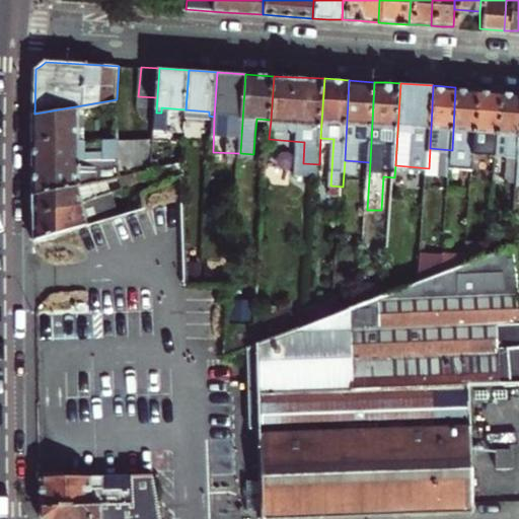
[(474,166),(475,153),(479,89),(468,88),(455,87),(452,150),(451,164),(474,166)]
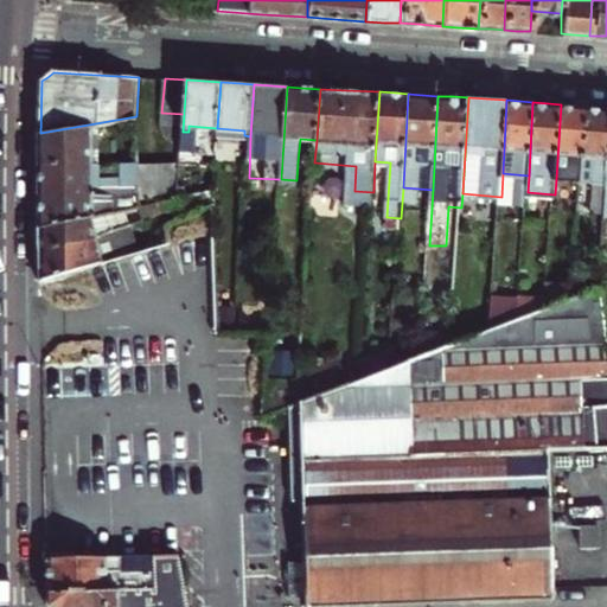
[(582,180),(587,106),(574,106),(561,104),(556,179),(582,180)]
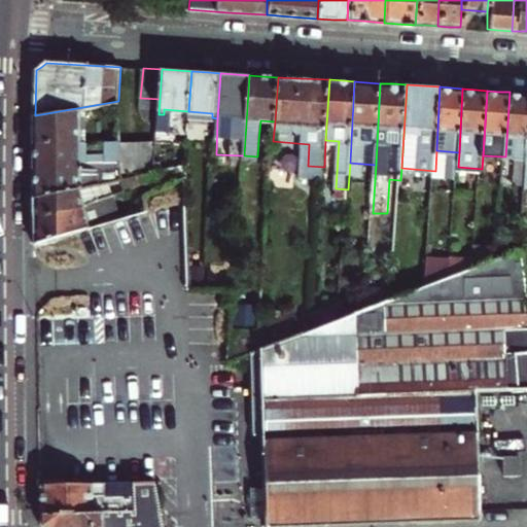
[(526,93),(519,93),(510,92),(505,156),(505,166),(517,167),(516,185),(526,186),(526,173),(526,93)]
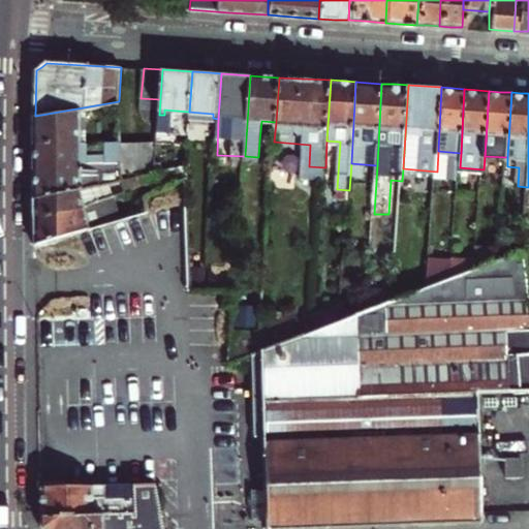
[(35,142),(81,142),(81,123),(121,123),(119,101),(35,116),(35,128),(35,142)]
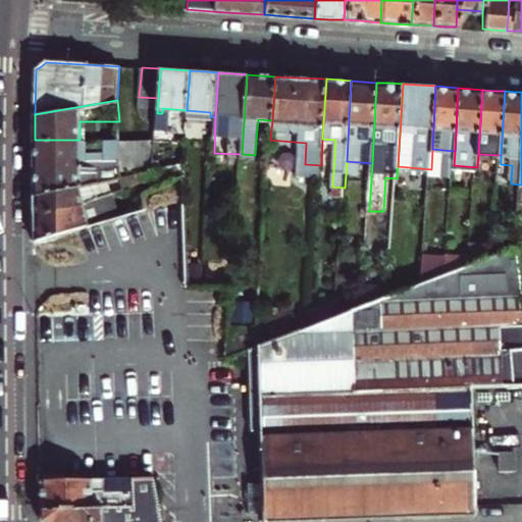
[(256,139),(270,140),(272,120),(258,119),(256,139)]
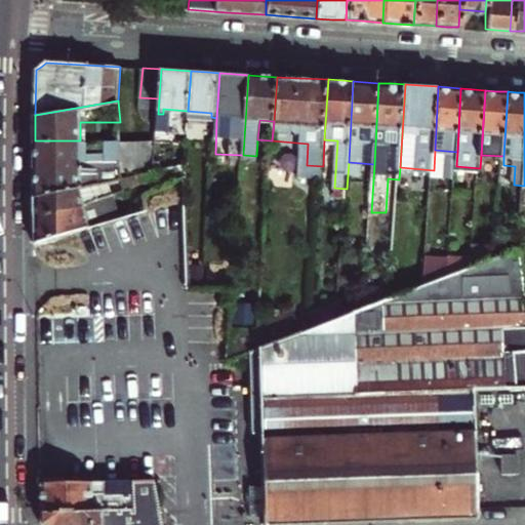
[(130,174),(154,170),(156,136),(120,135),(121,140),(121,151),(122,157),(122,165),(123,176),(130,174)]
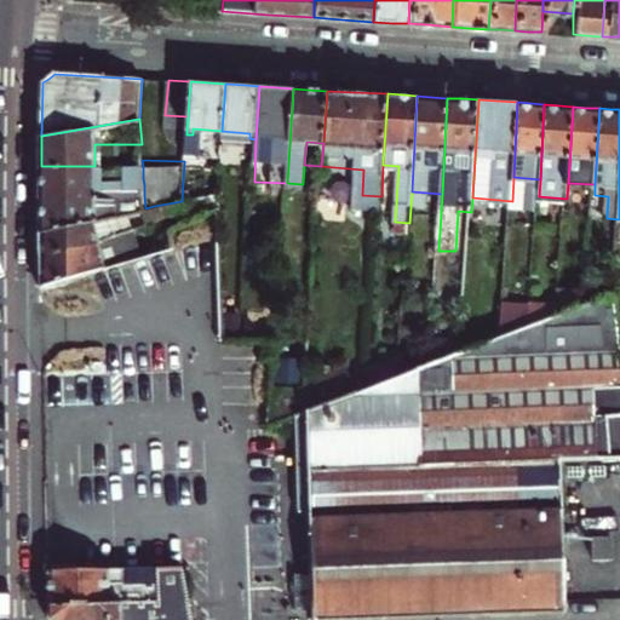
[(41,183),(40,197),(116,196),(128,196),(128,187),(144,185),(143,178),(93,178),(95,166),(41,166),(41,183)]
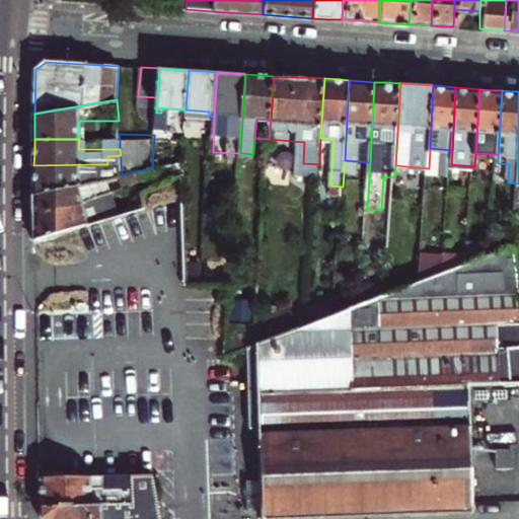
[(107,156),(107,164),(121,163),(121,155),(107,156)]
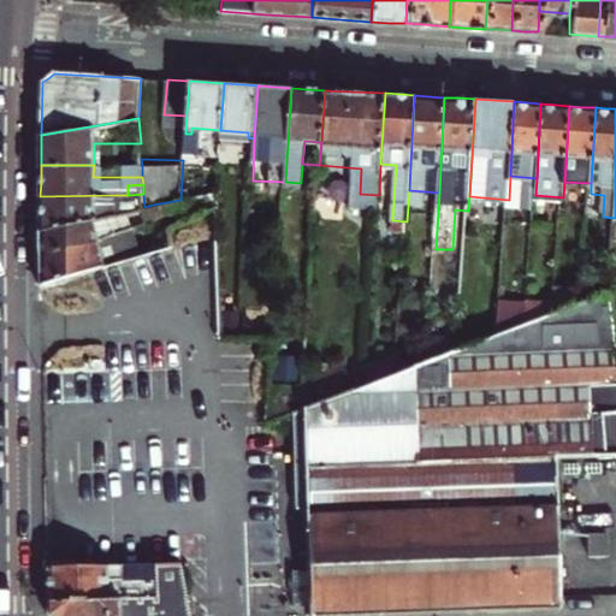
[(40,230),(117,213),(116,195),(40,196),(40,211),(40,230)]
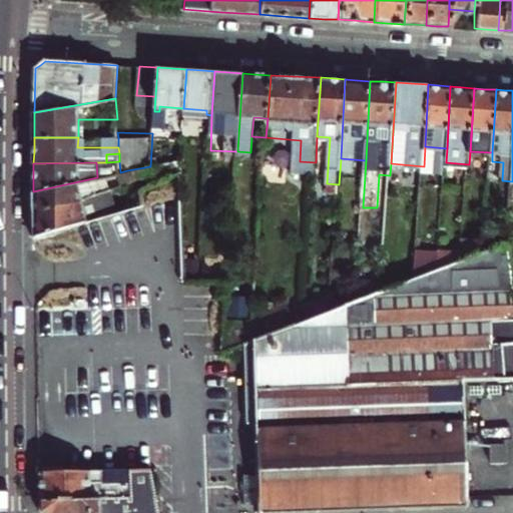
[(127,170),(130,179),(152,171),(154,164),(150,166),(127,170)]
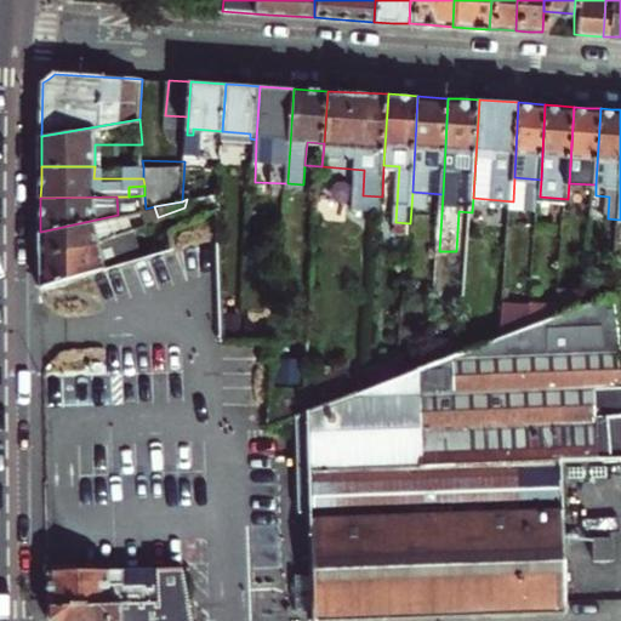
[(40,244),(40,256),(96,244),(123,233),(118,215),(40,232),(40,244)]
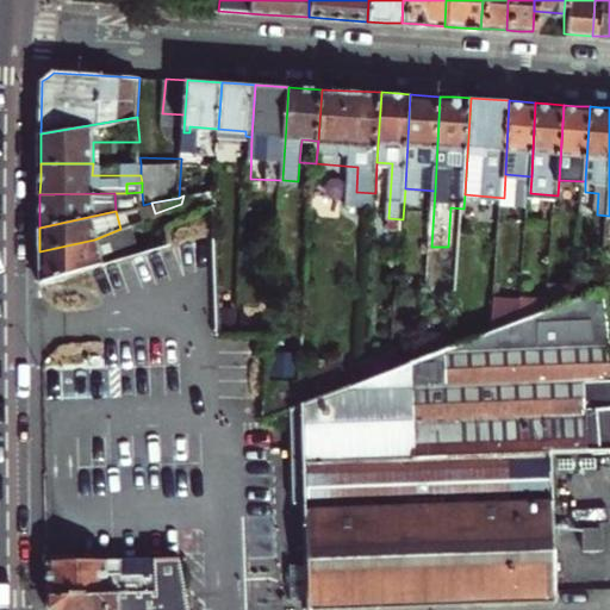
[(41,266),(41,279),(118,256),(128,254),(120,229),(94,240),(39,251),(41,266)]
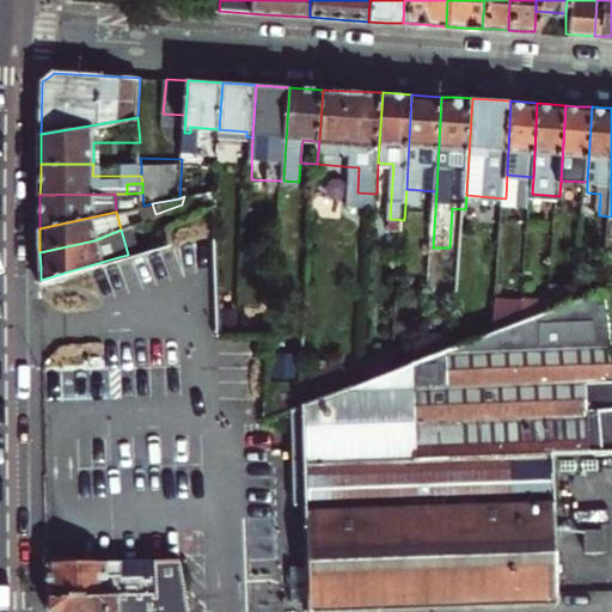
[(552,310),(580,299),(581,283),(555,282),(554,297),(552,310)]
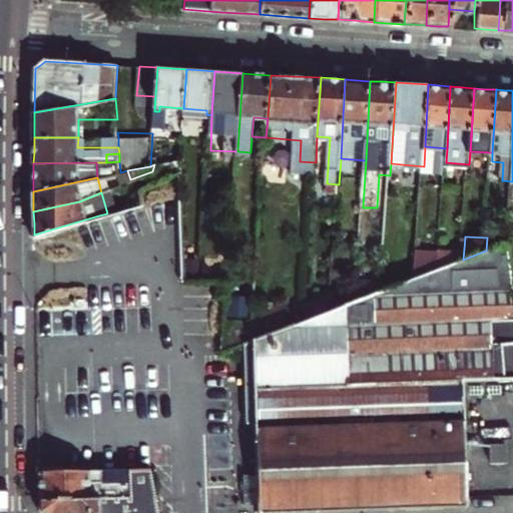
[(512,290),(508,243),(486,250),(463,260),(440,269),(417,277),(383,289),(357,299),(332,308),(306,318),(253,337),(253,423),(254,473),(239,473),(239,504),(255,503),(254,512),(273,512),(465,507),(465,497),(464,479),(464,474),(461,386),(512,384),(512,290)]
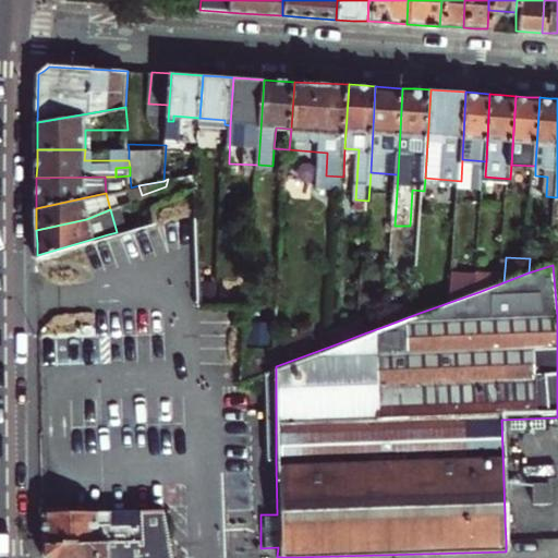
[(478,292),(504,282),(505,270),(480,269),(480,273),(478,292)]
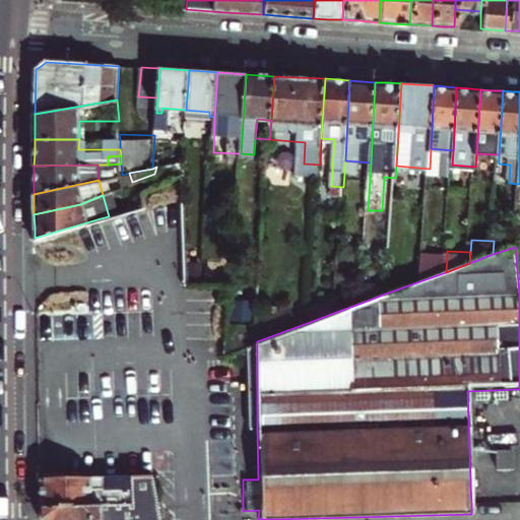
[(423,280),(446,272),(447,254),(425,253),(423,280)]
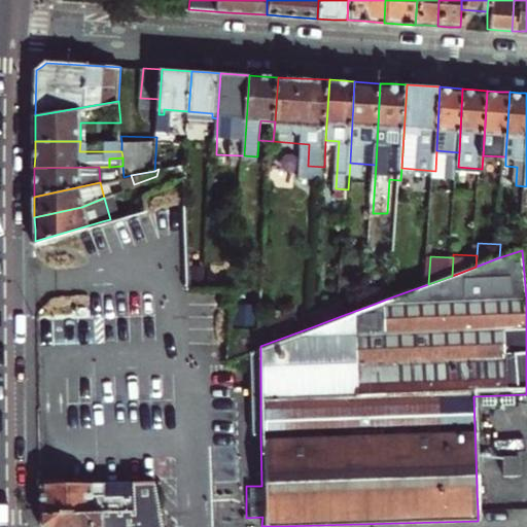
[(250,434),(260,434),(260,346),(248,351),(248,370),(250,434)]
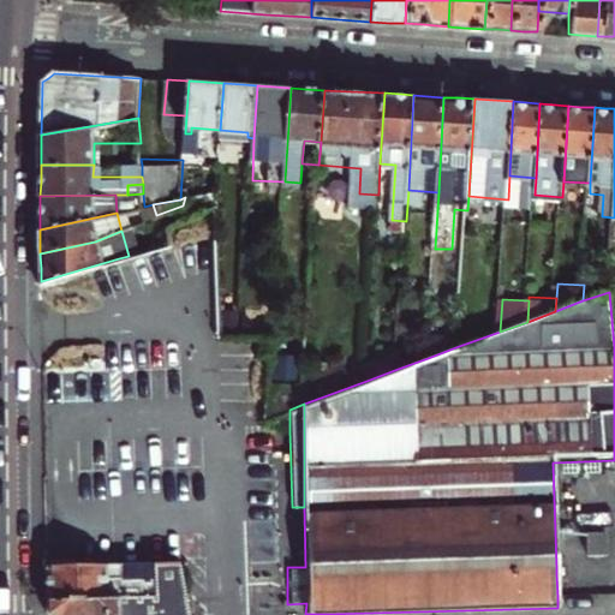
[(285,465),(275,465),(275,478),(286,478),(285,465)]
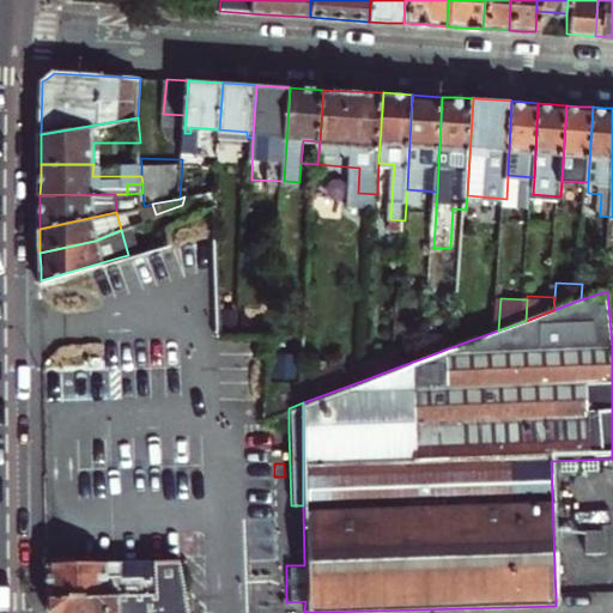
[(602,536),(583,536),(583,559),(602,559),(602,536)]
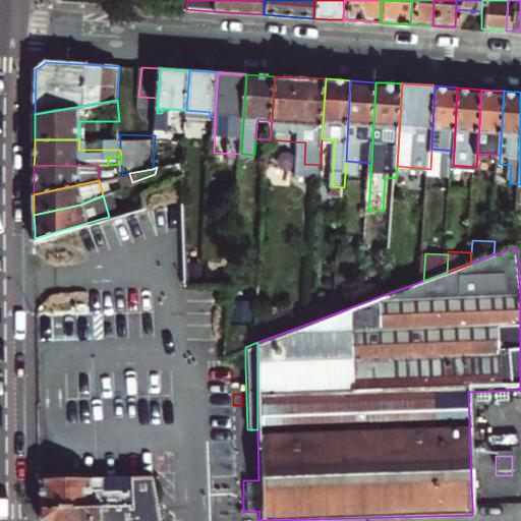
[(156,520),(156,475),(133,476),(133,503),(42,507),(43,509),(44,520),(156,520)]
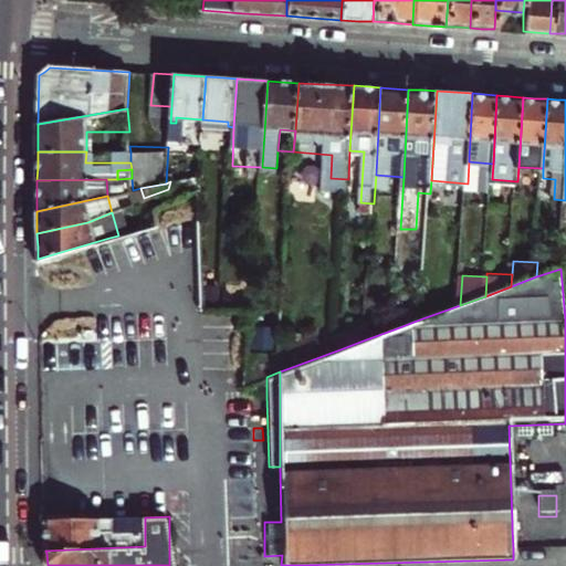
[(45,537),(45,551),(145,546),(145,517),(51,521),(44,521),(45,537)]
